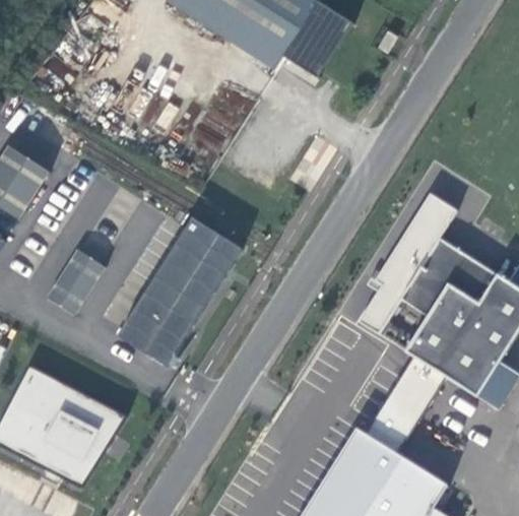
[(273,69),(282,55),(194,0),(165,0),(164,1),(273,69)]
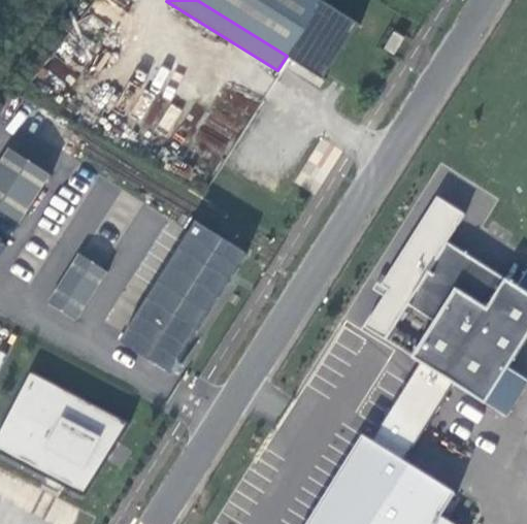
[(355,22),(356,21),(323,0),(197,0),(287,56),(321,77),(322,75),(319,73),(352,21),(355,22)]
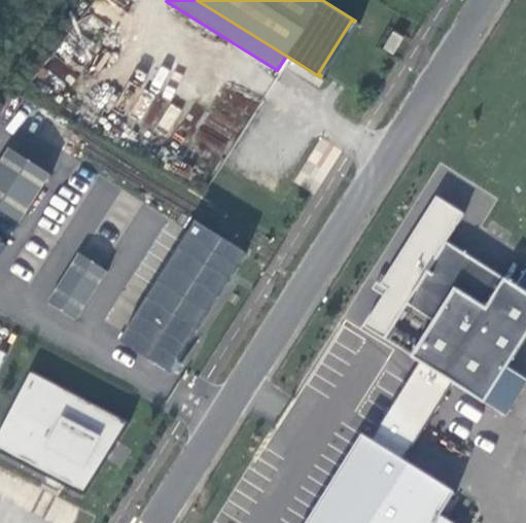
[(391,51),(401,34),(390,28),(380,45),(391,51)]
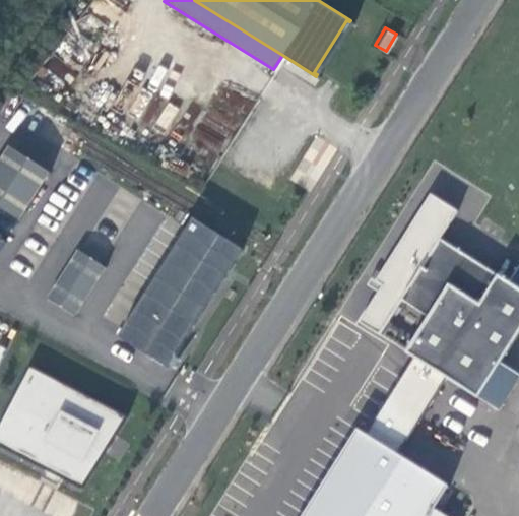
[(48,171),(7,145),(0,156),(0,207),(16,218),(48,171)]
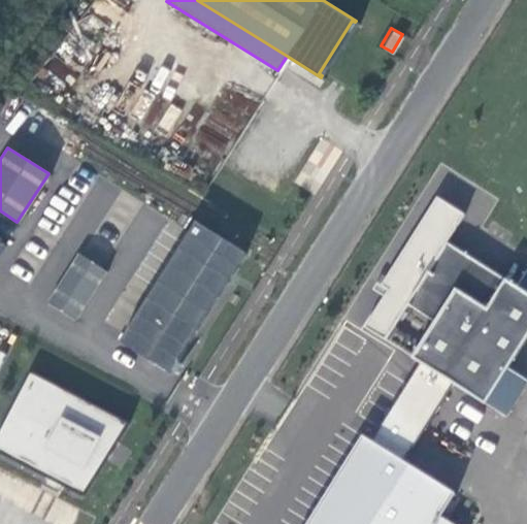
[(462,213),(436,196),(382,285),(376,282),(372,288),(383,295),(364,326),(385,338),(407,301),(428,268),(447,238),(462,213)]
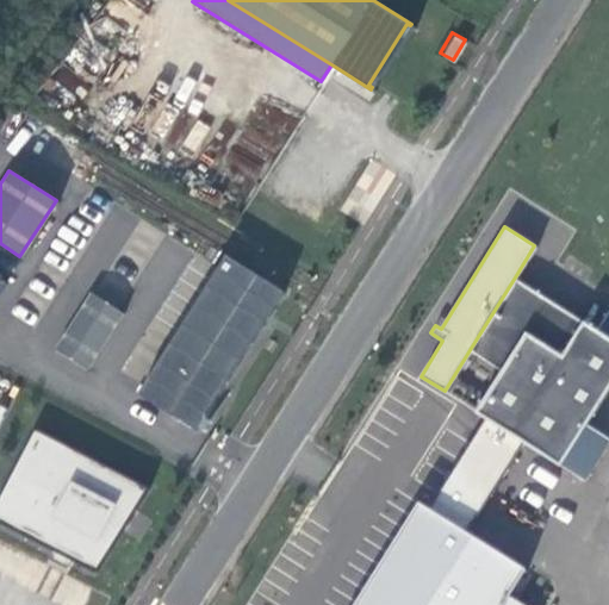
[(272,304),(215,268),(168,342),(225,379),(272,304)]
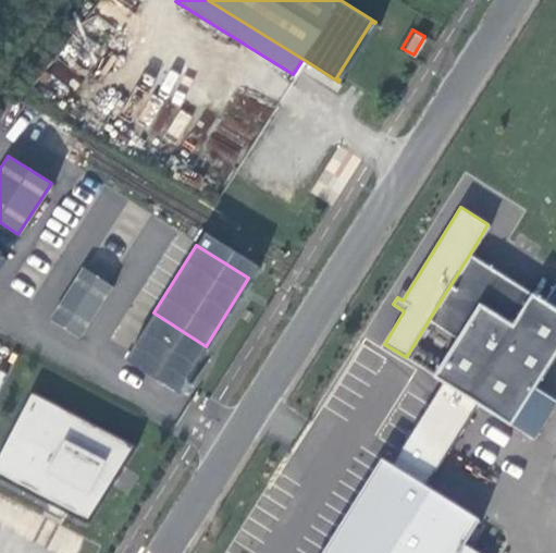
[(471,252),(452,283),(458,286),(477,256),(471,252)]
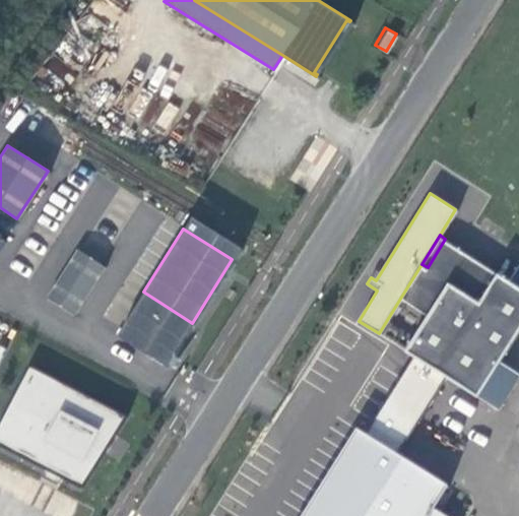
[(478,394),(501,360),(518,330),(518,260),(508,278),(445,239),(428,267),(422,264),(401,297),(428,314),(405,348),(413,355),(446,375),(478,395),(478,394)]
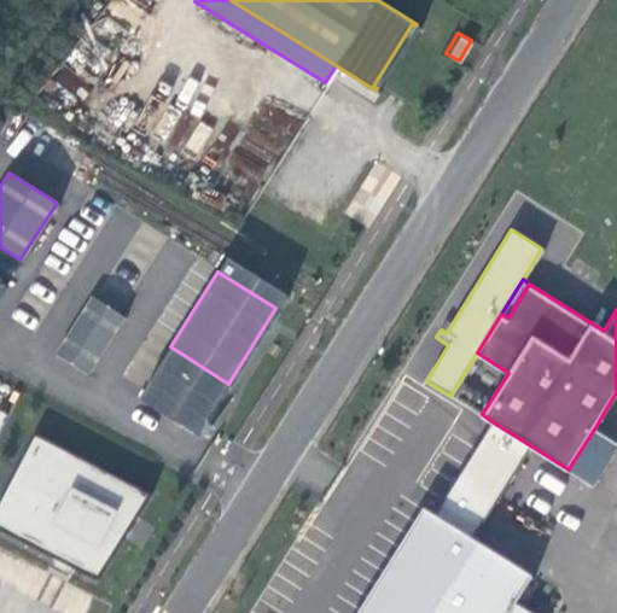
[(122,316),(91,296),(54,352),(87,373),(122,316)]
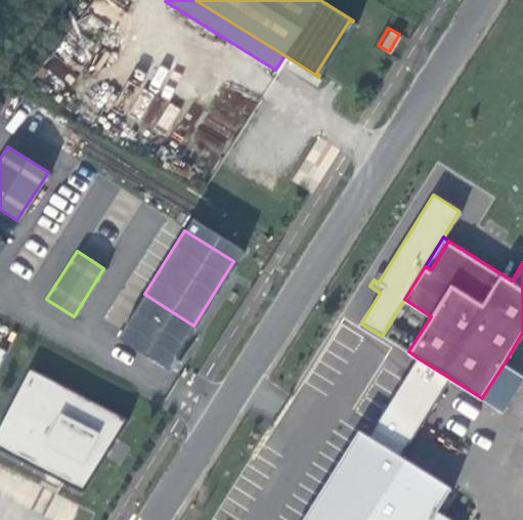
[(431,316),(404,299),(382,336),(408,351),(431,316)]
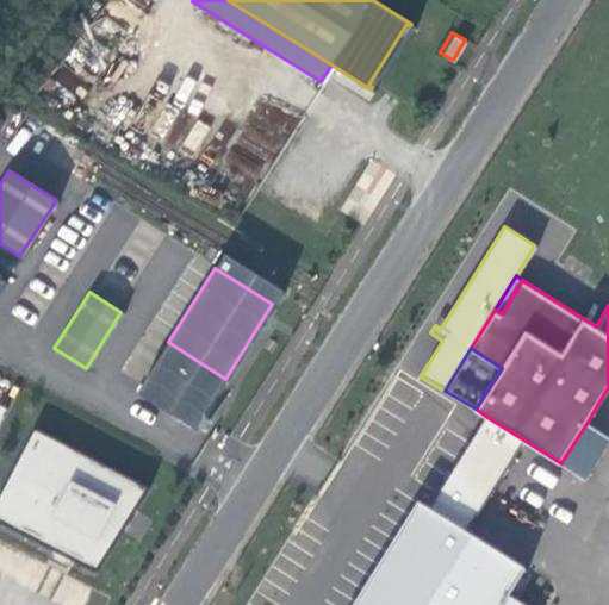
[(523,440),(485,416),(428,506),(418,500),(353,604),(526,604),(509,594),(526,567),(466,531),(523,440)]
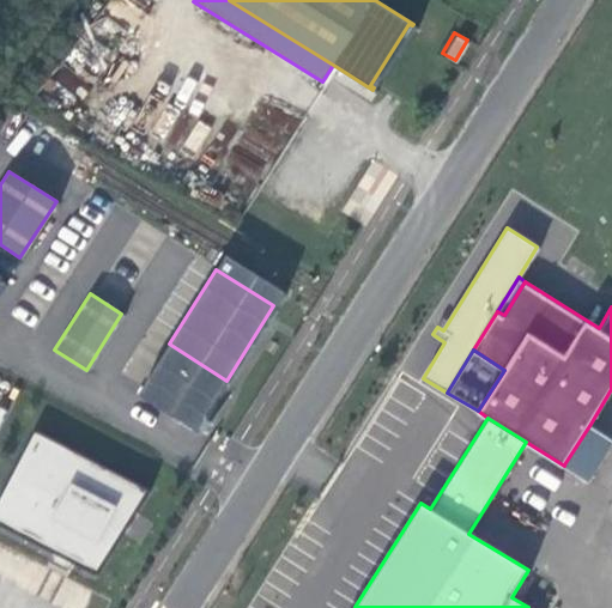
[(611,441),(611,436),(591,424),(564,464),(588,480),(611,441)]
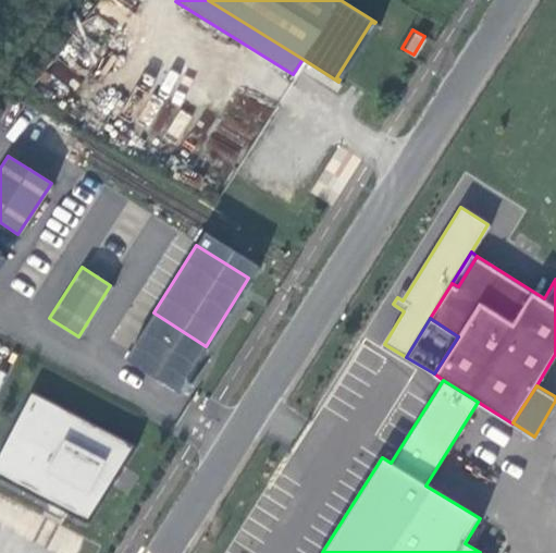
[(135,444),(29,390),(0,446),(0,477),(58,506),(94,525),(135,444)]
